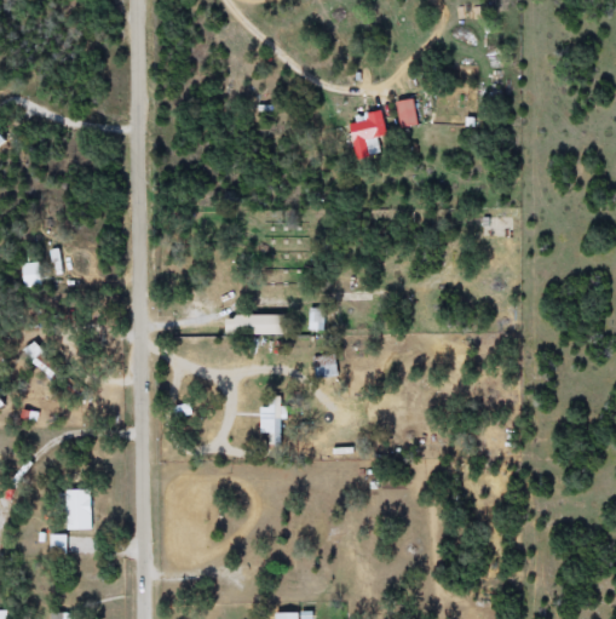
[(455,125),(455,119),(424,118),(425,84),(475,85),(473,125),(455,125)]
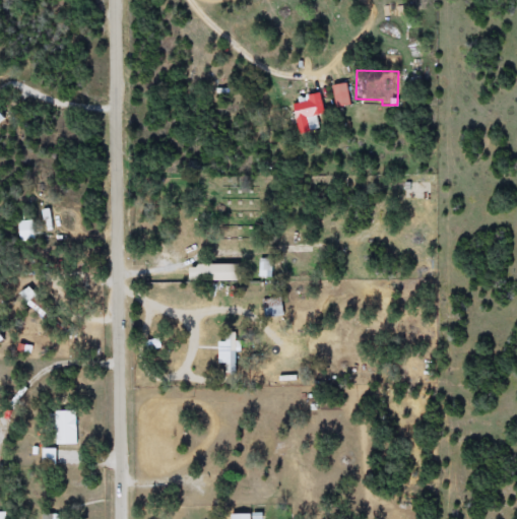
[(308,117),(311,130),(298,133),(292,104),(307,101),(306,95),(319,92),(323,115),(308,117)]
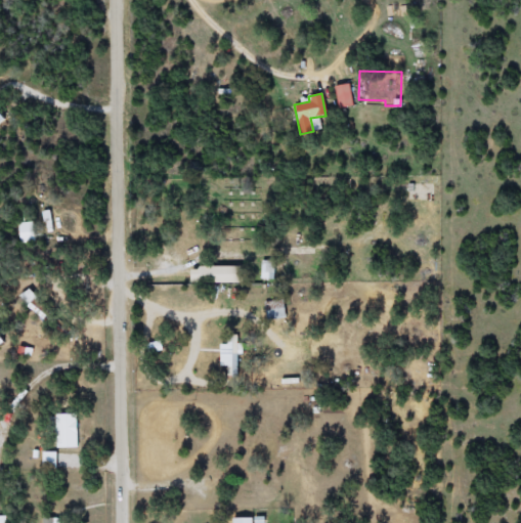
[(33,242),(18,242),(18,221),(33,221),(33,242)]
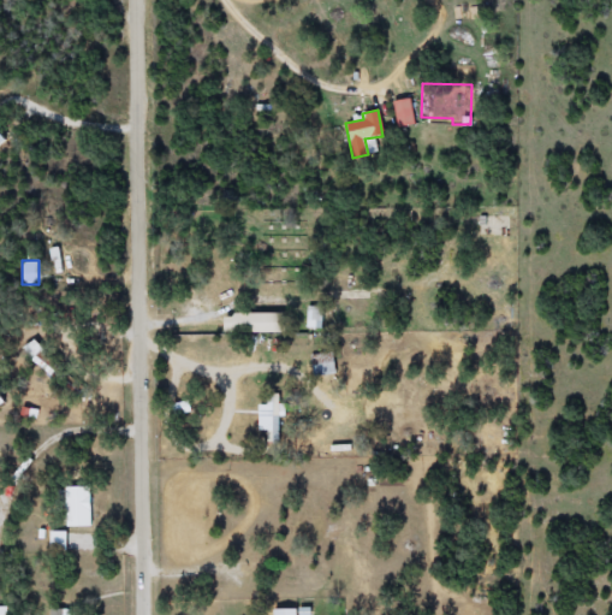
[(284,332),(225,332),(225,312),(284,312),(284,332)]
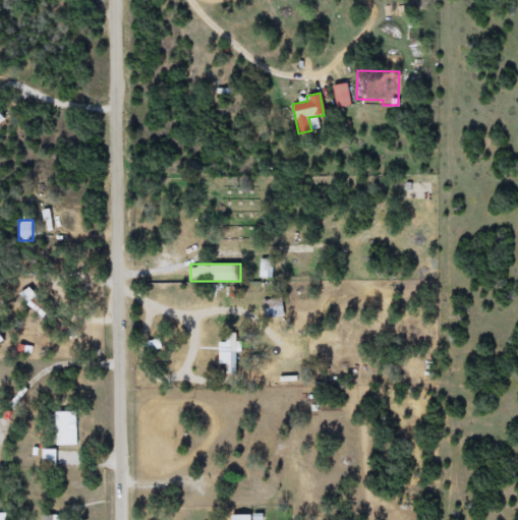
[(49,313),(44,319),(30,303),(35,298),(49,313)]
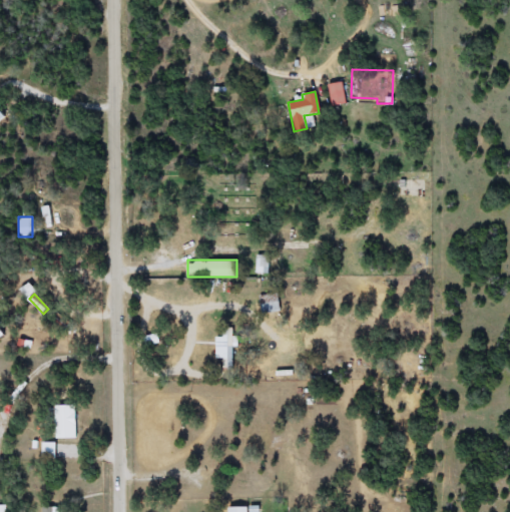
[(214,358),(214,335),(222,335),(222,327),(232,327),(232,366),(222,366),(222,358),(214,358)]
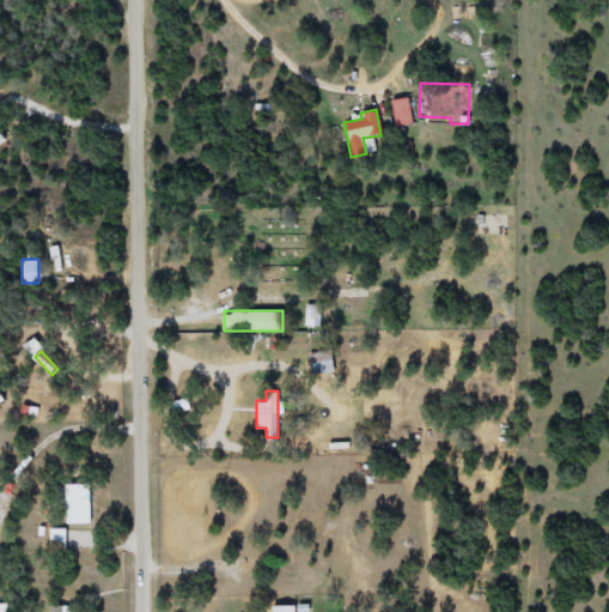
[(61,484),(87,483),(89,522),(62,522),(61,484)]
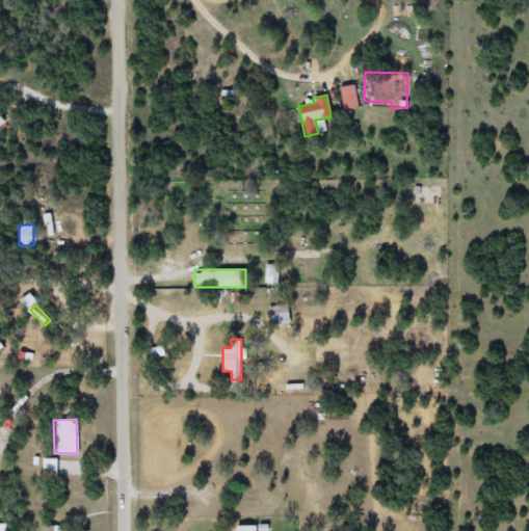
[(247,530),(247,522),(258,522),(258,530),(247,530)]
